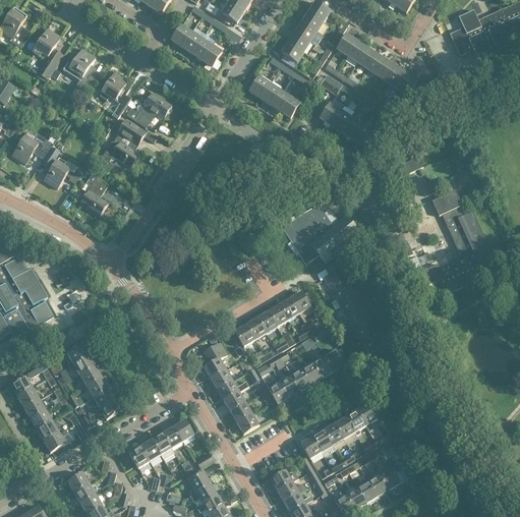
[(154,0),(150,6),(160,12),(168,0),(154,0)]
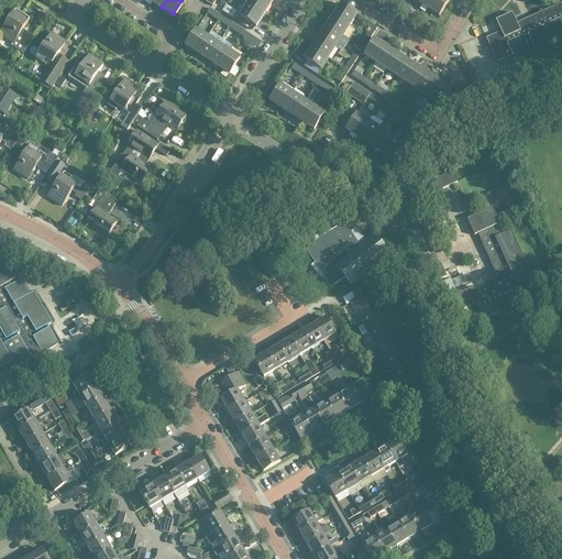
[(220,0),(223,2),(220,7),(231,14),(235,9),(224,1),(226,0),(220,0)]
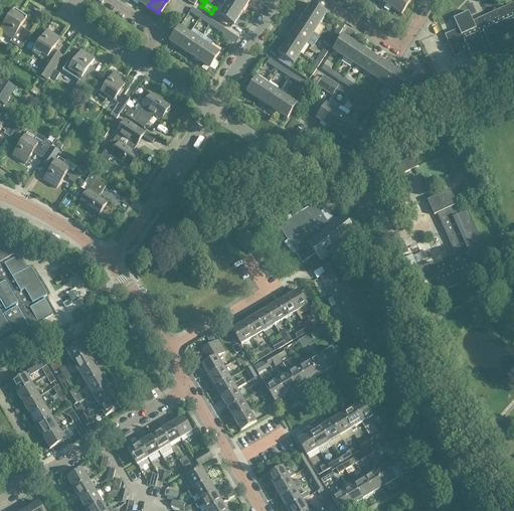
[(245,1),(243,0),(225,0),(224,1),(239,11),(245,1)]
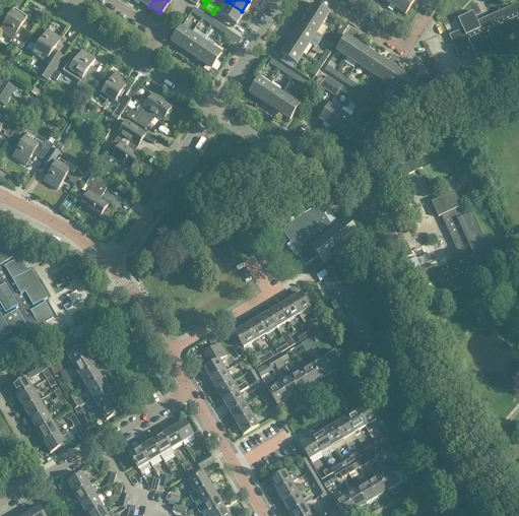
[(396,0),(393,4),(404,11),(411,0),(396,0)]
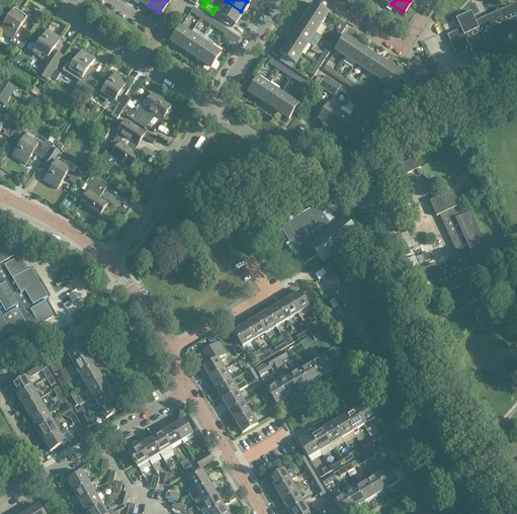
[(510,0),(479,16),(491,43),(492,45),(506,38),(505,36),(516,29),(516,0),(510,0)]
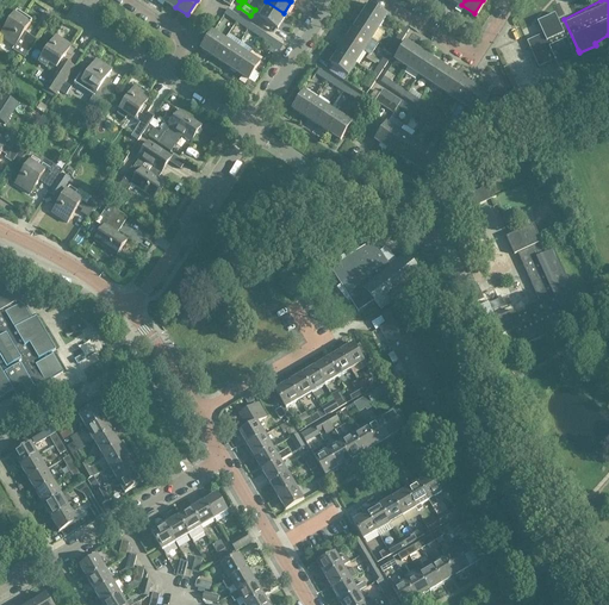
[(284,13),(266,1),(258,13),(275,25),(284,13)]
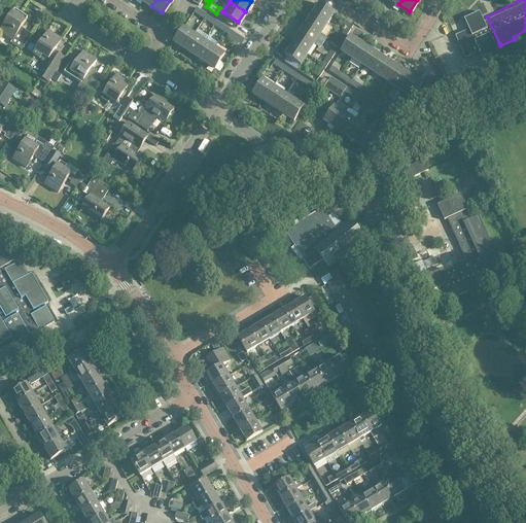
[(311,11),(326,21),(332,10),(318,1),(311,11)]
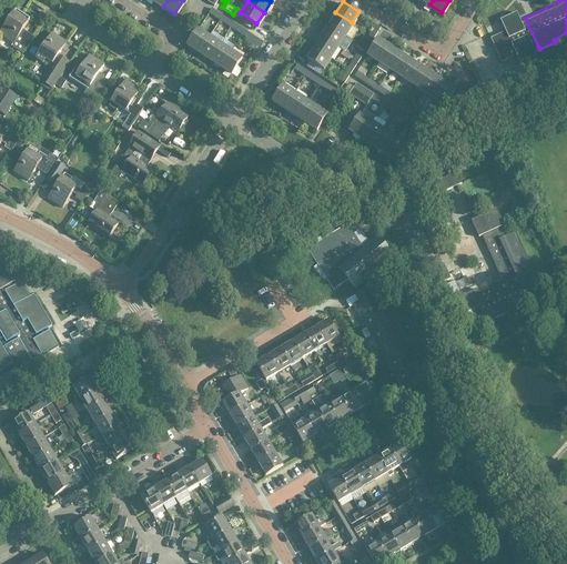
[(208,10),(219,17),(222,12),(211,4),(208,10)]
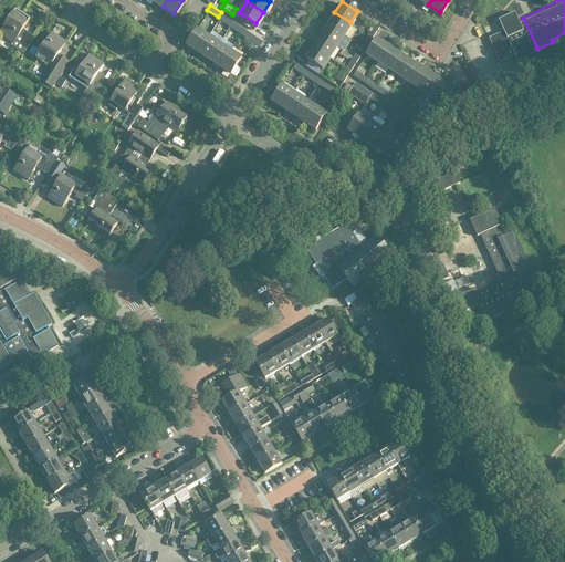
[(14,6),(0,27),(0,31),(12,40),(10,42),(20,49),(23,44),(25,45),(33,33),(27,29),(25,31),(20,28),(27,19),(29,16),(14,6)]
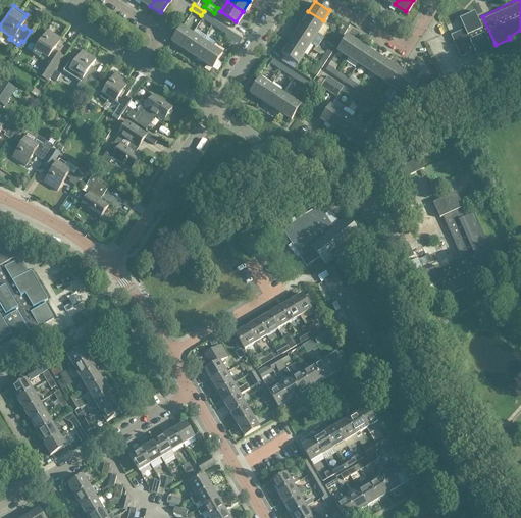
[(490,45),(495,43),(482,16),(477,18),(473,8),(458,15),(463,26),(450,32),(459,54),(473,48),(476,54),(491,47),(490,45)]
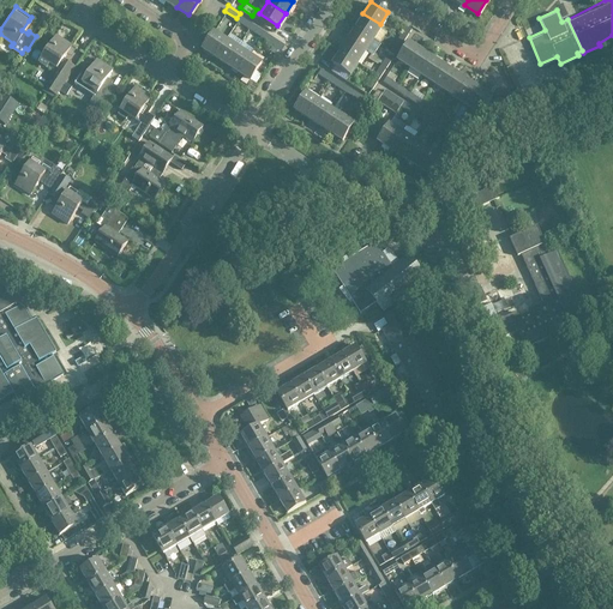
[(236,18),(248,26),(252,20),(240,13),(236,18)]
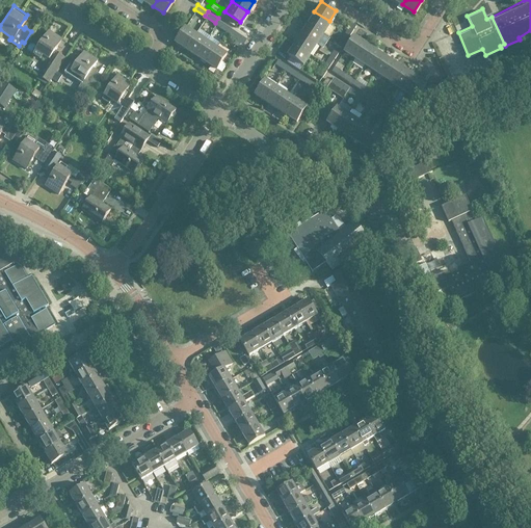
[(329,21),(314,11),(308,22),(322,31),(329,21)]
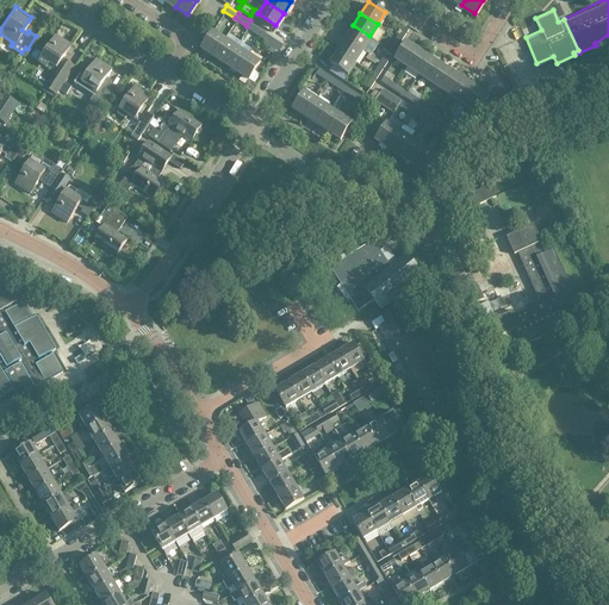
[(247,26),(259,33),(262,27),(250,20),(247,26)]
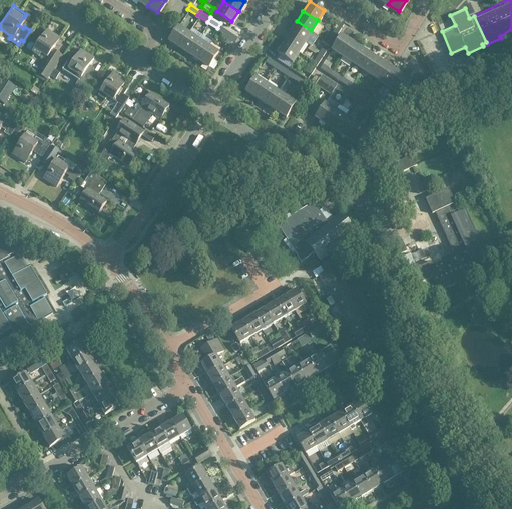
[(332,29),(336,32),(343,22),(339,19),(332,29)]
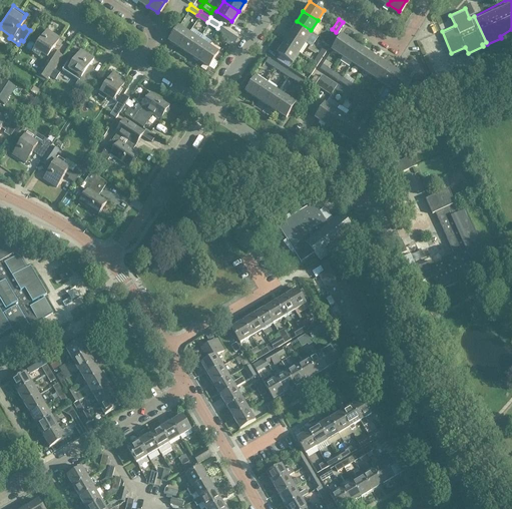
[(297,21),(290,31),(305,40),(311,30),(297,21)]
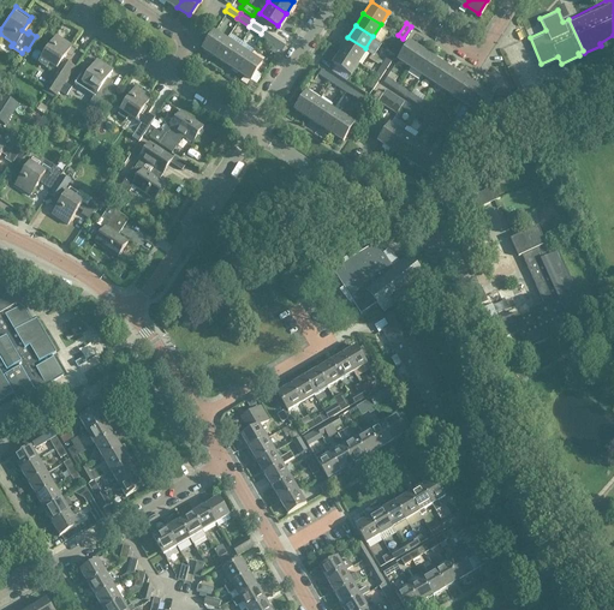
[(261,34),(273,42),(276,36),(264,28),(261,34)]
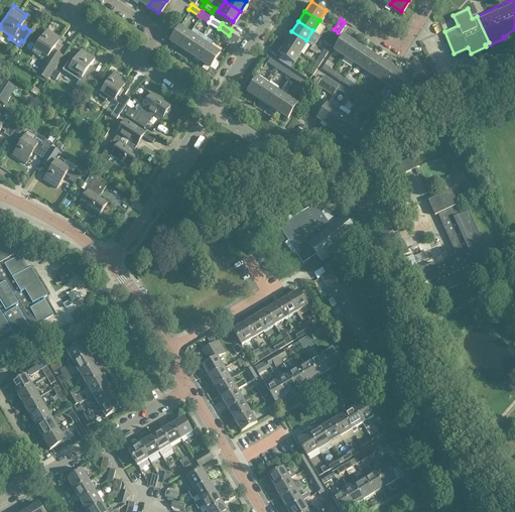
[(179,45),(189,30),(179,24),(169,38),(179,45)]
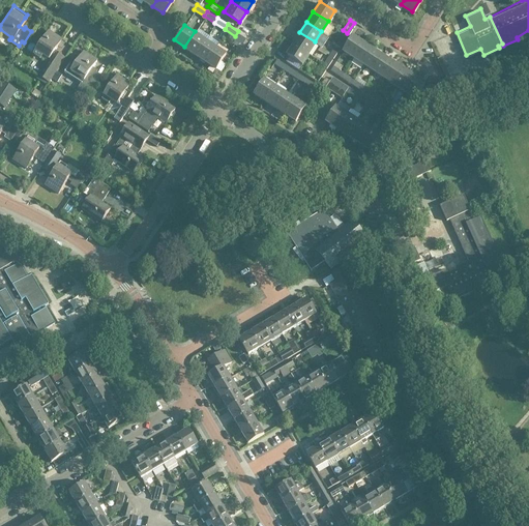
[(63,55),(54,49),(61,37),(48,28),(33,51),(46,59),(37,71),(48,79),(63,55)]
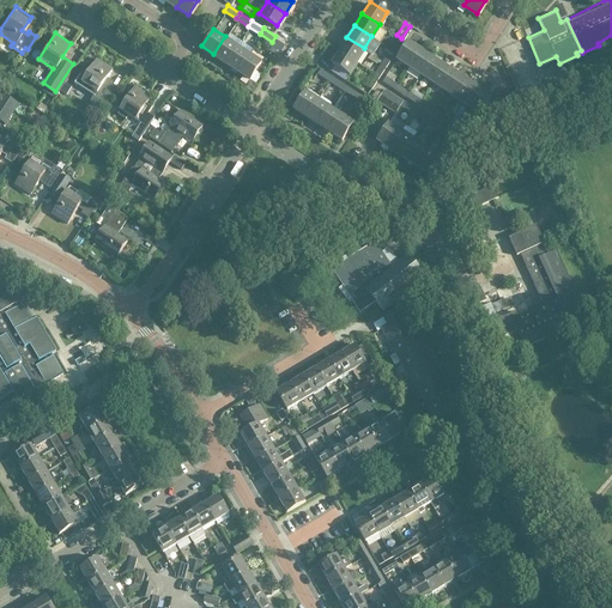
[(401,38),(397,35),(388,47),(394,50),(401,38)]
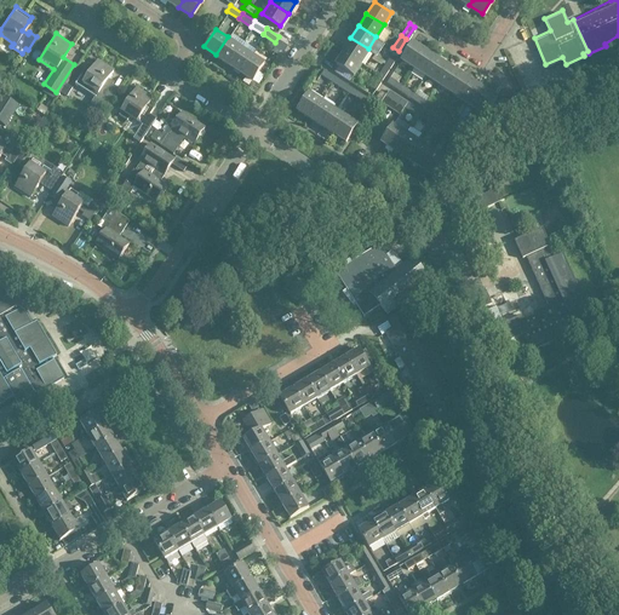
[(239,45),(228,36),(216,55),(228,62),(239,45)]
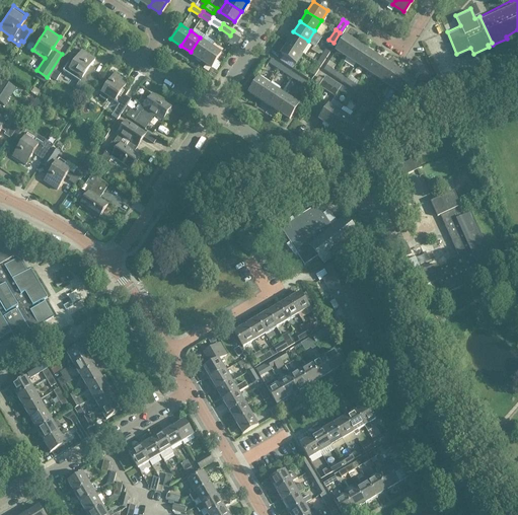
[(240,34),(233,30),(230,35),(229,35),(236,41),(240,34)]
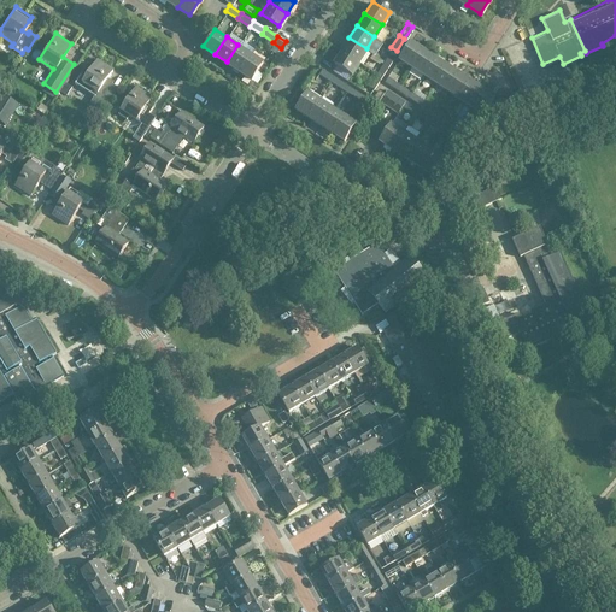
[(341,49),(359,60),(367,48),(348,37),(341,49)]
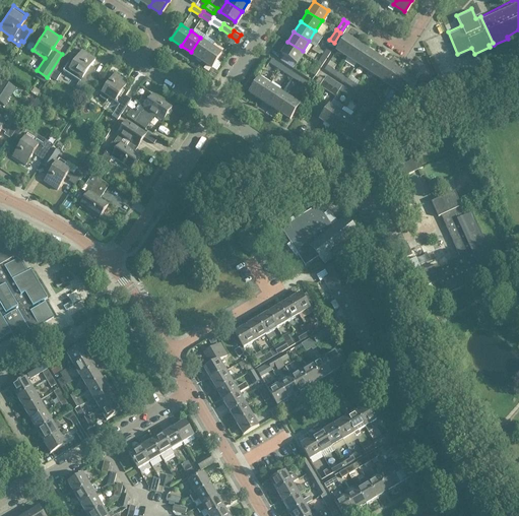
[(345,55),(355,40),(345,34),(335,49),(345,55)]
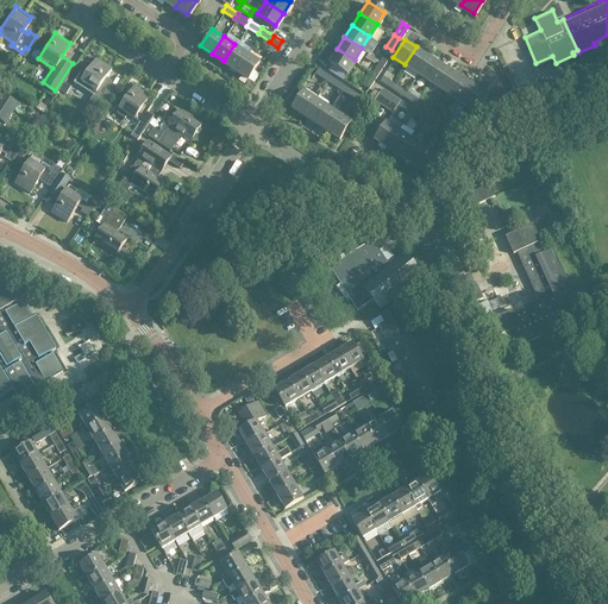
[(246,51),(234,44),(224,61),(234,69),(246,51)]
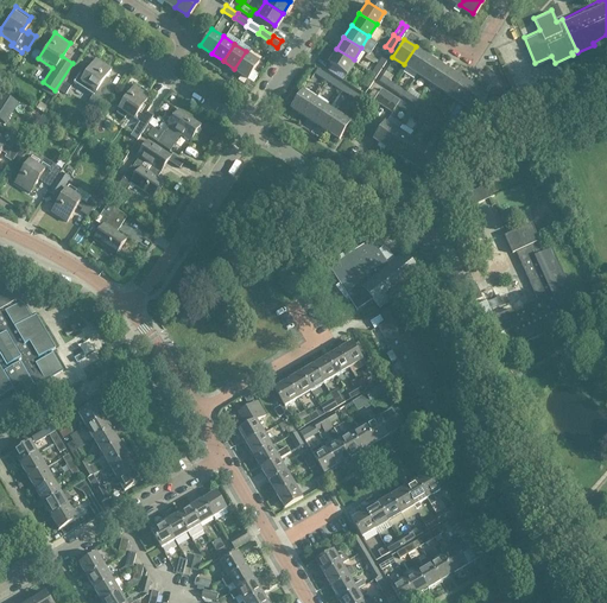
[(378,58),(383,62),(391,50),(385,46),(378,58)]
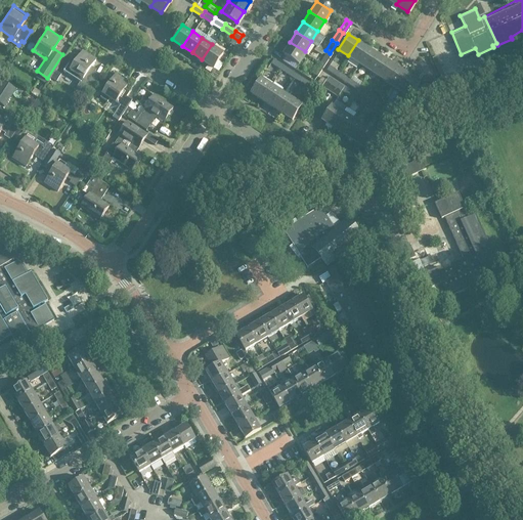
[(368,47),(358,40),(348,55),(358,62),(368,47)]
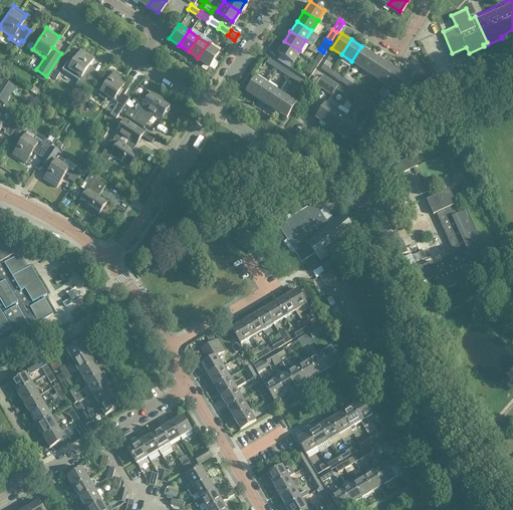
[(299,50),(284,41),(277,51),(292,60),(299,50)]
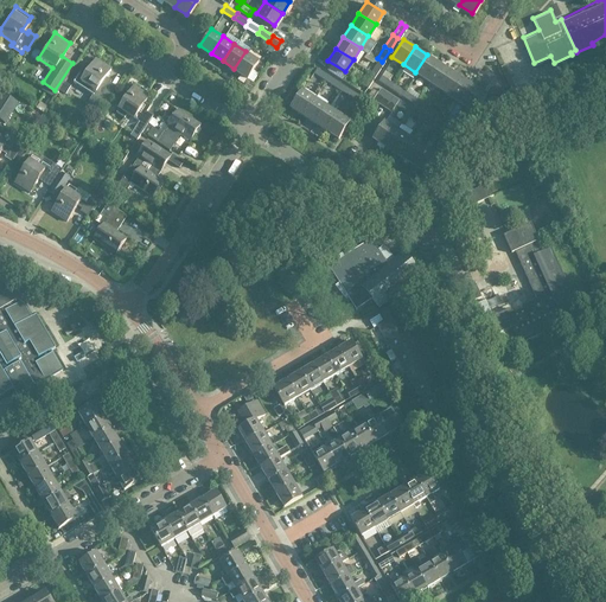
[(246,51),(234,69),(246,76),(257,58),(246,51)]
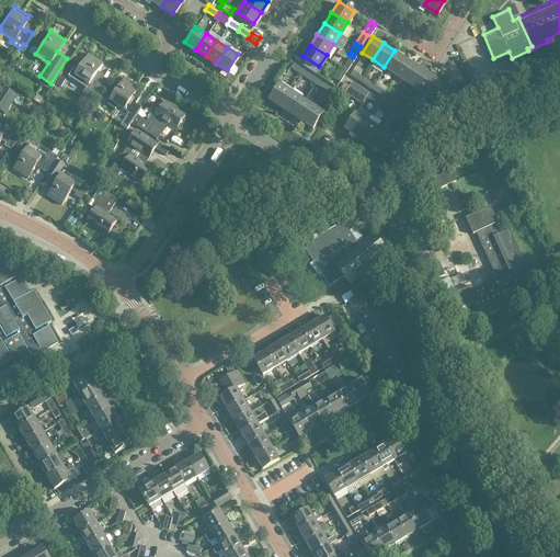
[(395,50),(384,67),(395,74),(406,57),(395,50)]
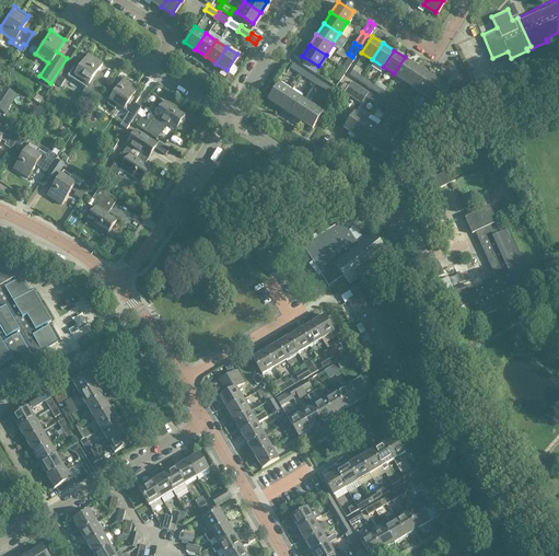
[(79,55),(67,72),(71,76),(85,85),(84,88),(94,94),(99,89),(106,77),(101,73),(101,72),(96,69),(102,61),(88,51),(83,58),(79,55)]
